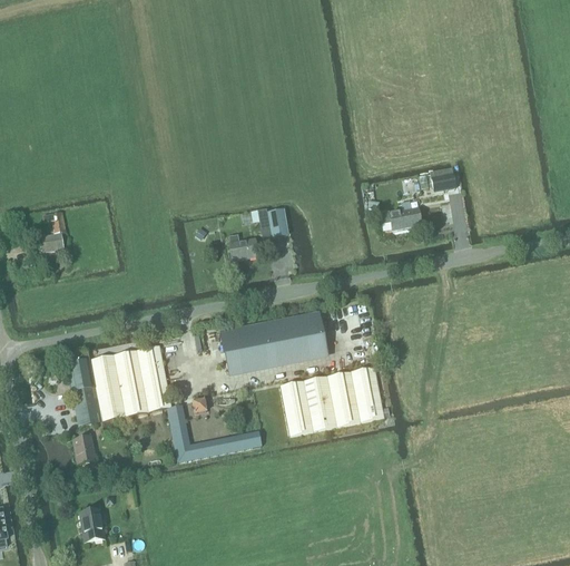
[(453,168),(430,173),(433,192),(455,187),(453,168)]
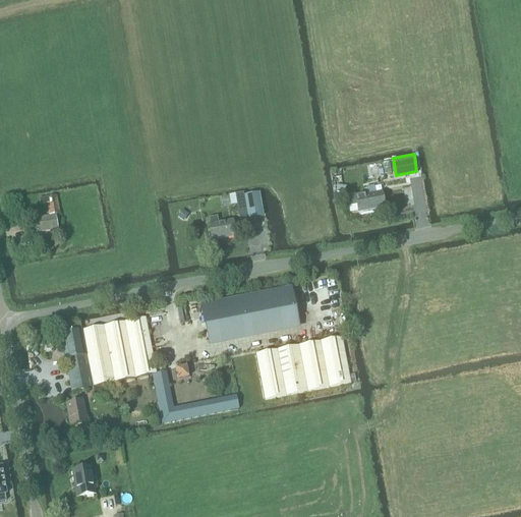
[(356,191),(347,193),(349,205),(356,203),(357,210),(385,205),(382,188),(356,193),(356,191)]
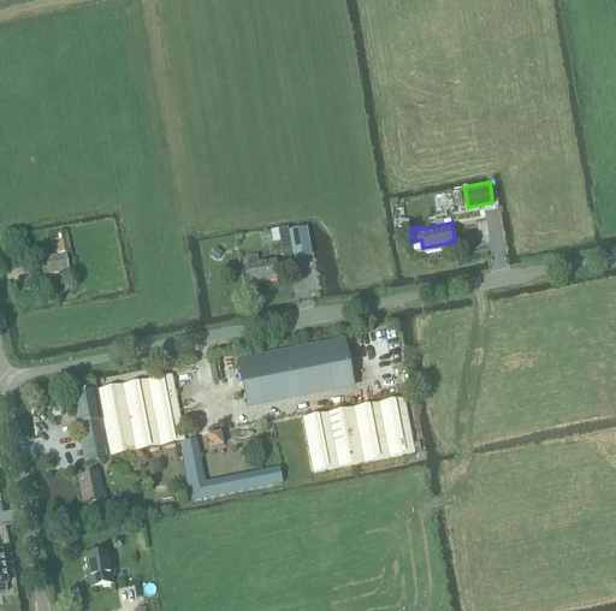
[(307,224),(289,227),(292,255),(312,251),(307,224)]
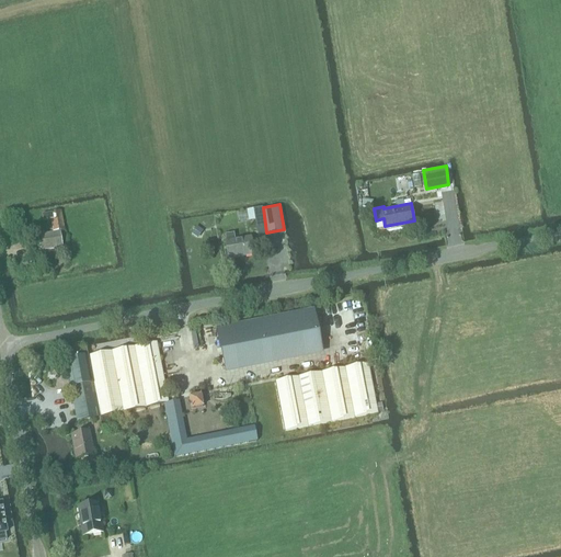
[(61,208),(43,212),(44,218),(52,217),(54,229),(65,227),(61,208)]
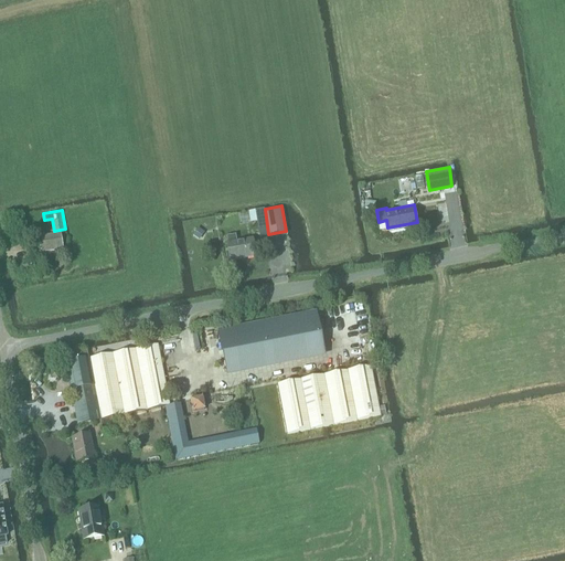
[(41,250),(63,245),(61,231),(39,234),(41,250)]
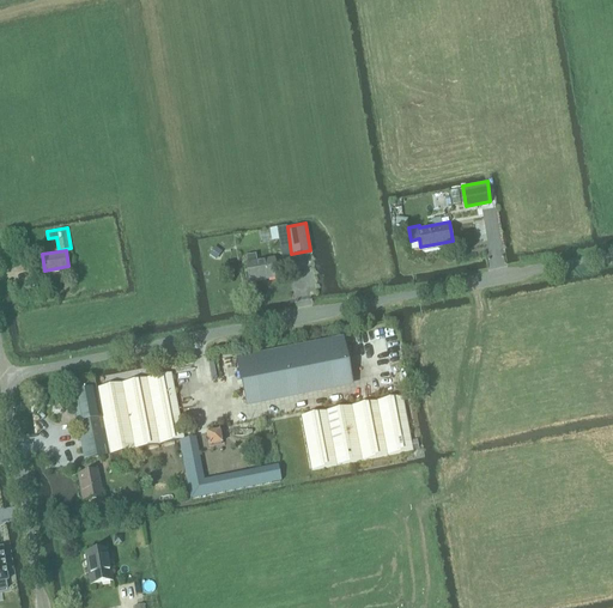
[(255,250),(246,253),(247,260),(249,279),(277,274),(274,255),(256,257),(255,250)]
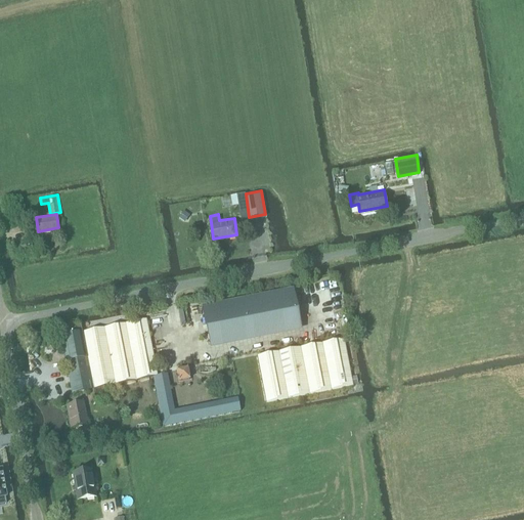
[(292,288),(203,305),(207,328),(296,310),(292,288)]
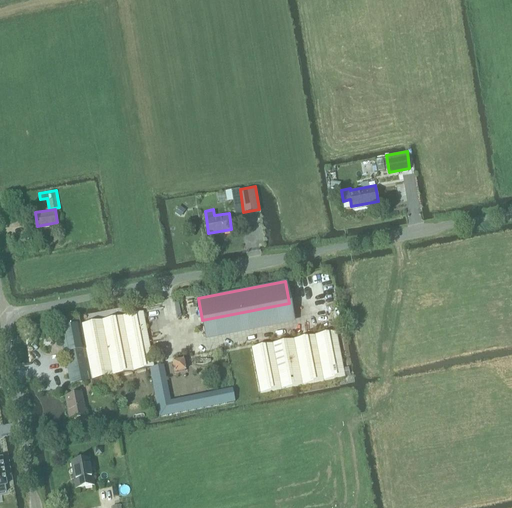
[(142,310),(60,326),(64,349),(84,345),(91,377),(92,377),(93,382),(102,380),(101,375),(153,365),(142,310)]
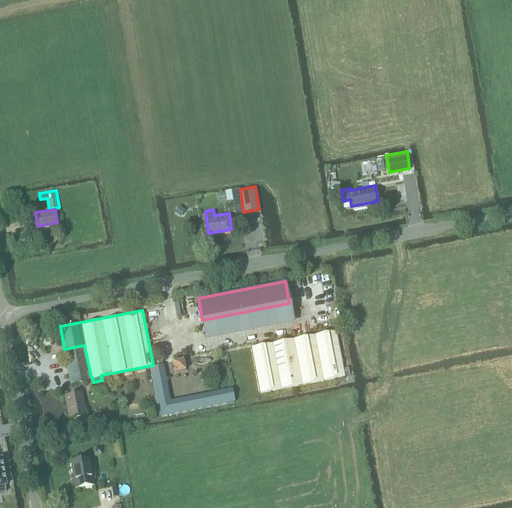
[(336,329),(251,346),(260,390),(345,373),(336,329)]
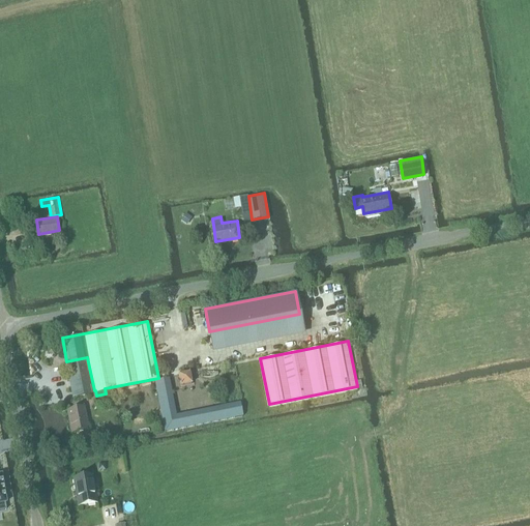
[(190,367),(178,370),(181,383),(194,380),(190,367)]
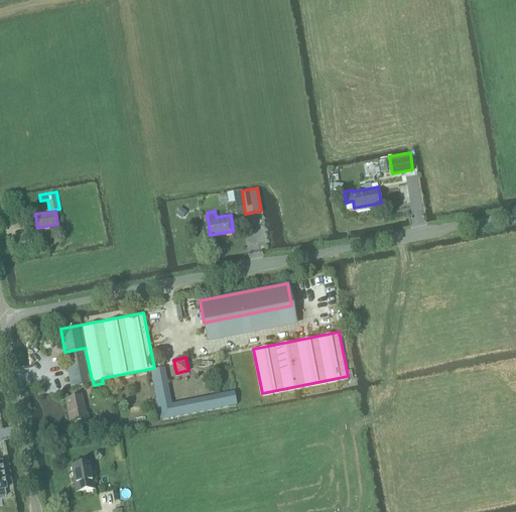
[(169,385),(154,388),(159,417),(238,402),(235,387),(172,399),(169,385)]
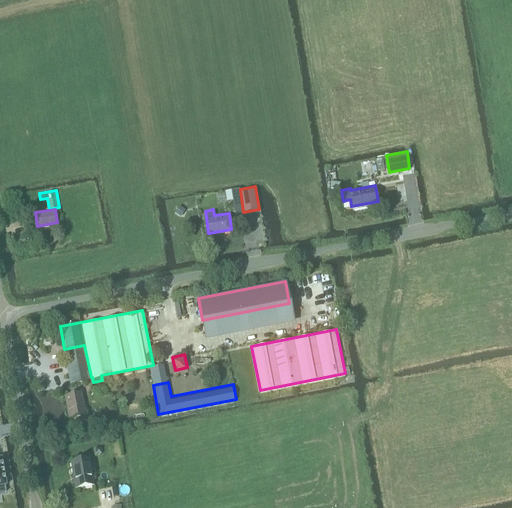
[(69,416),(86,412),(82,392),(65,395),(69,416)]
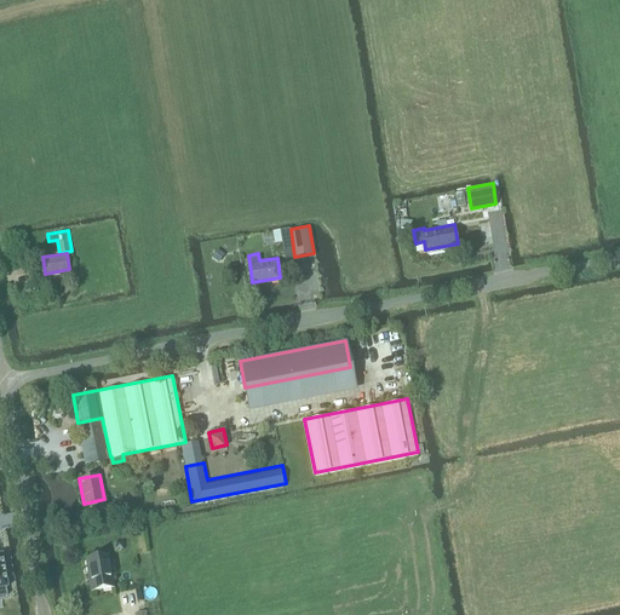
[(92,588),(114,585),(109,553),(86,557),(92,588)]
